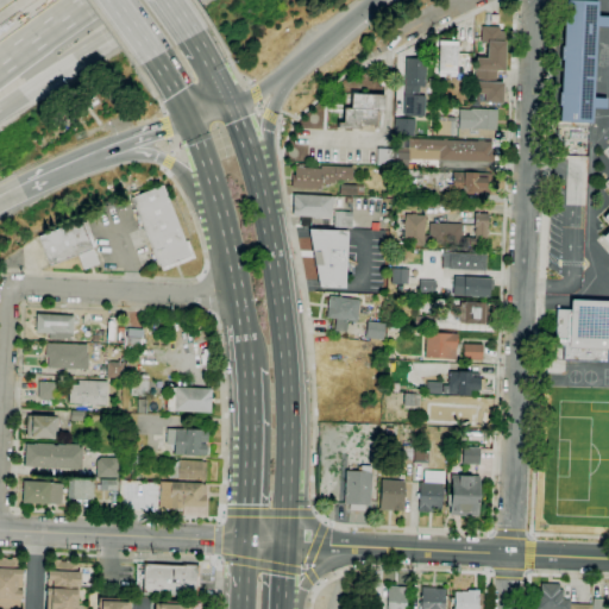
[(591,124),(559,123),(560,106),(558,106),(559,93),(560,93),(562,75),(560,75),(562,46),(563,46),(564,0),(597,1),(597,17),(608,17),(608,26),(596,26),(592,98),(607,99),(607,108),(592,108),(591,124)]
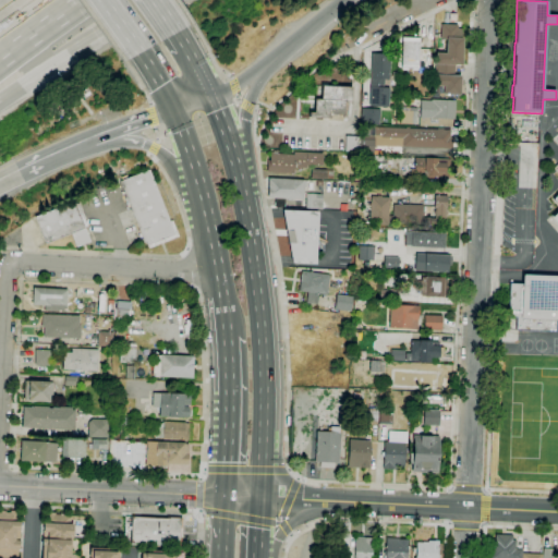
[(460,95),(444,95),(444,86),(434,86),(435,74),(436,74),(436,64),(435,64),(436,52),(446,53),(446,39),(440,39),(441,24),(458,25),(458,28),(461,28),(461,38),(462,38),(461,65),(455,65),(455,75),(461,75),(461,80),(463,80),(463,85),(460,85),(460,95)]
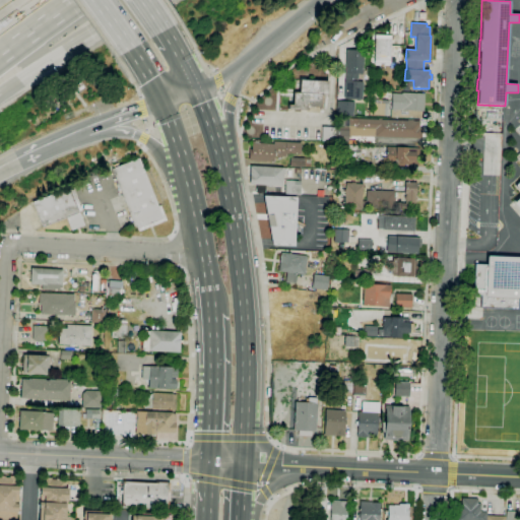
[(389,63),(375,63),(375,36),(390,36),(389,63)]
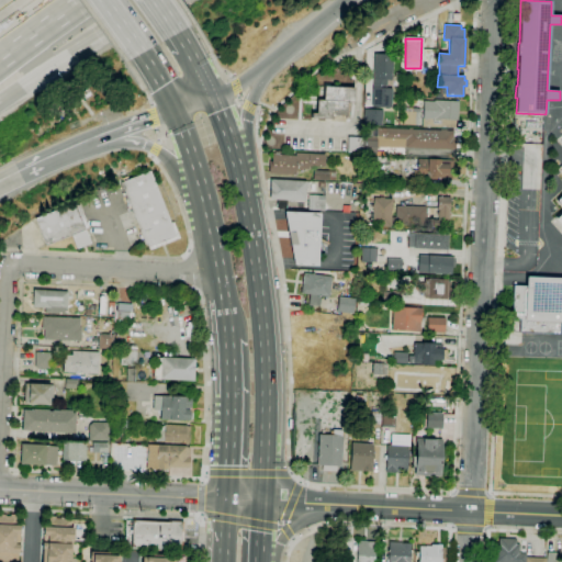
[(386,88),(392,88),(392,109),(371,108),(373,54),(393,55),(392,80),(386,80),(386,88)]
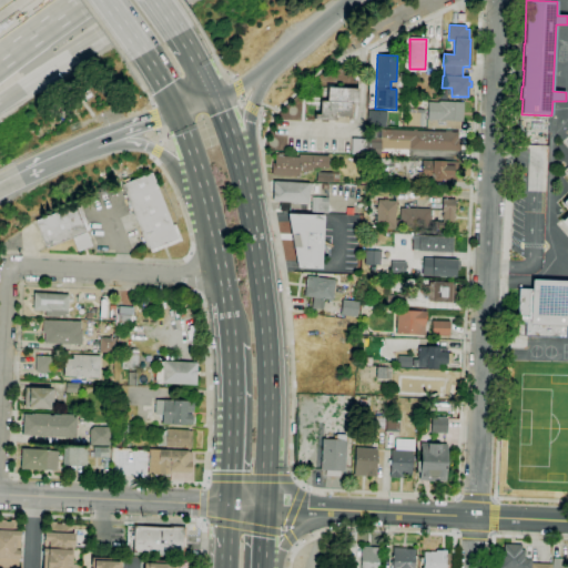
[(335,120),(315,120),(315,114),(320,114),(321,101),(327,101),(327,88),(357,89),(357,103),(355,103),(355,108),(351,108),(350,117),(336,117),(335,120)]
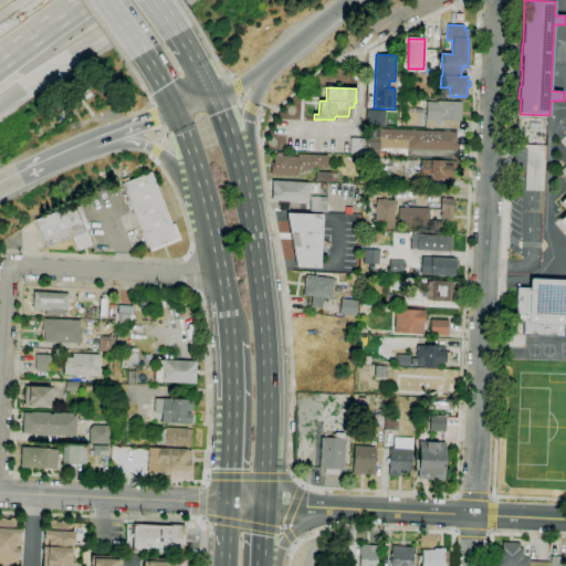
[(459,129),(426,128),(427,102),(438,103),(438,101),(462,102),(461,122),(459,121),(459,129)]
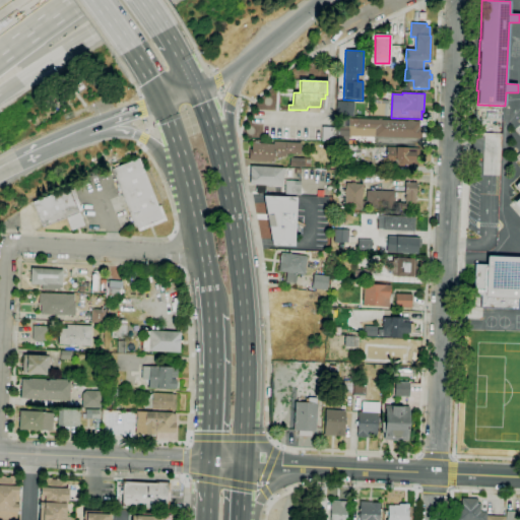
[(388,117),(374,115),(375,100),(389,101),(388,117)]
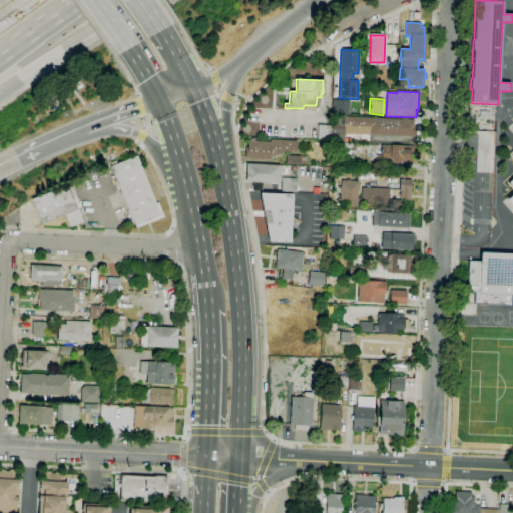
[(350,115),(333,114),(334,100),(350,100),(350,115)]
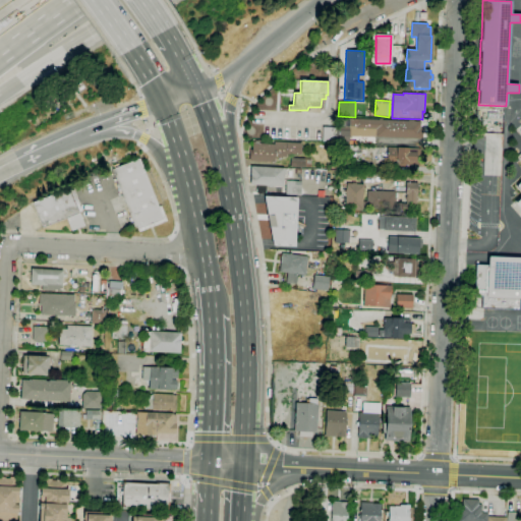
[(336,130),(337,130),(338,126),(349,127),(349,119),(380,120),(380,119),(383,119),(383,120),(409,121),(409,120),(414,120),(414,121),(420,121),(420,127),(423,127),(422,138),(367,136),(367,141),(355,141),(355,142),(335,142),(336,130)]
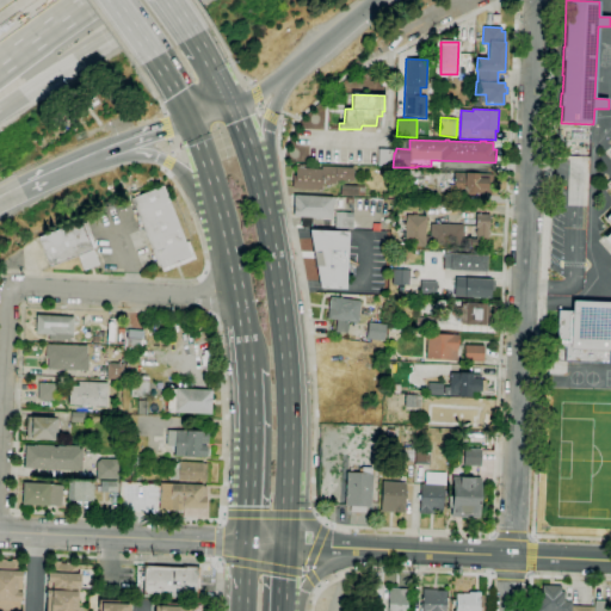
[(393,167),(377,166),(378,149),(394,149),(394,153),(393,167)]
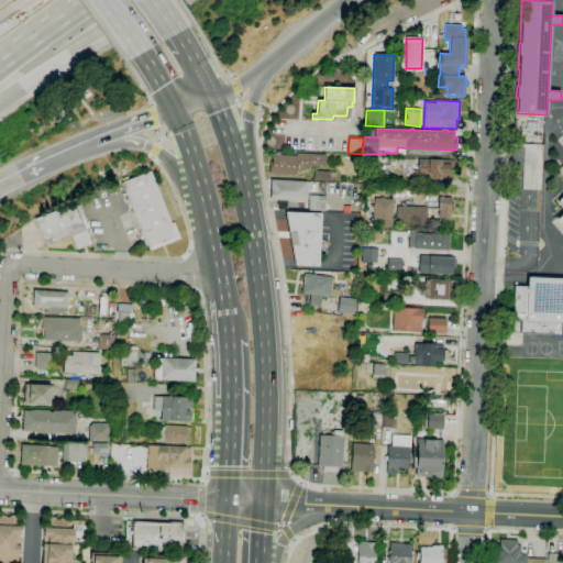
[(297,175),(269,174),(269,162),(272,162),(273,153),(280,154),(280,155),(296,156),(296,153),(326,155),(324,168),(316,167),(316,166),(309,166),(309,170),(297,169),(297,175)]
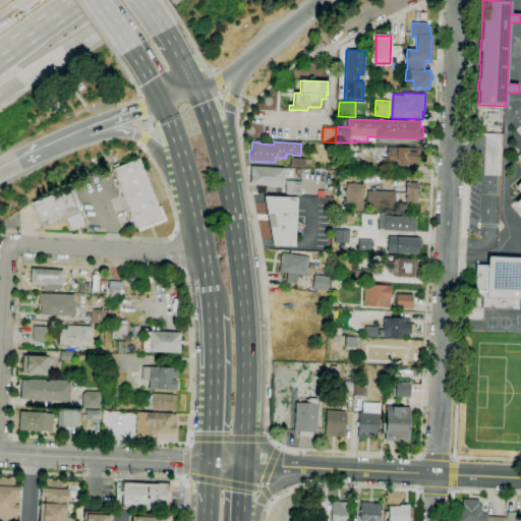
[(419,165),(384,164),(384,158),(387,158),(388,147),(420,149),(419,165)]
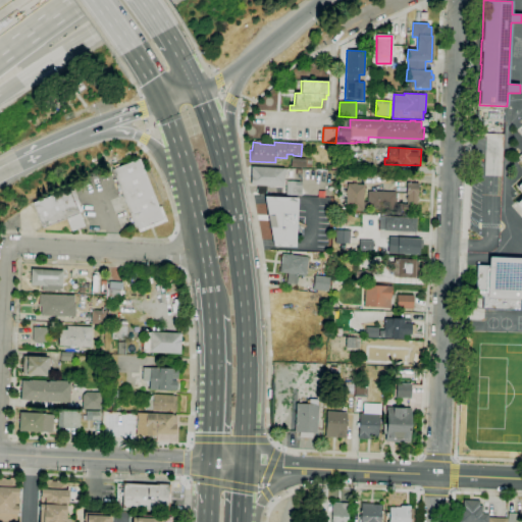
[(521,154),(518,159),(521,162),(521,180),(516,187),(521,193),(521,195),(513,205),(521,212),(521,154)]
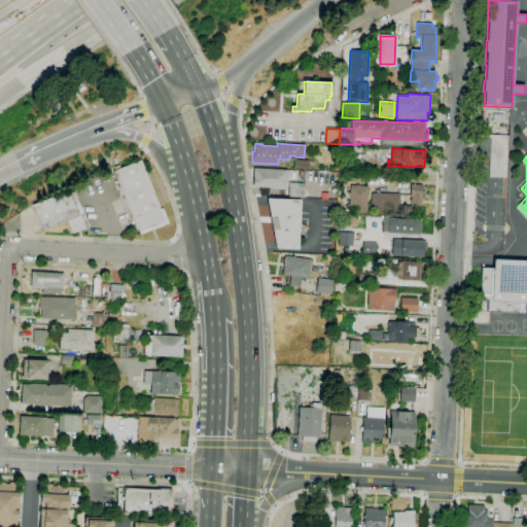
[(308,170),(293,169),(294,160),(309,161),(314,161),(314,169),(308,169),(308,170)]
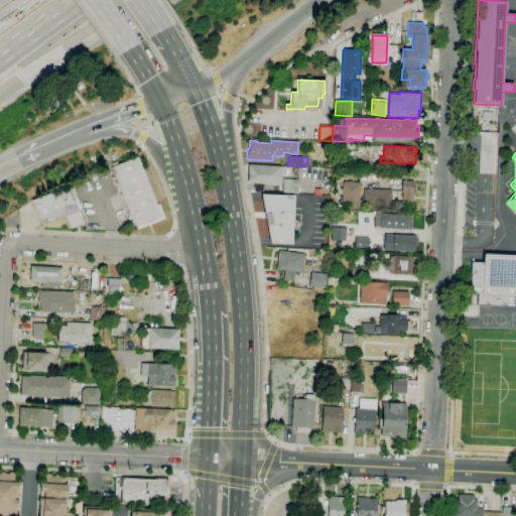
[(137,230),(136,227),(134,228),(111,168),(113,167),(111,164),(116,162),(118,165),(137,157),(156,206),(159,205),(164,219),(137,230)]
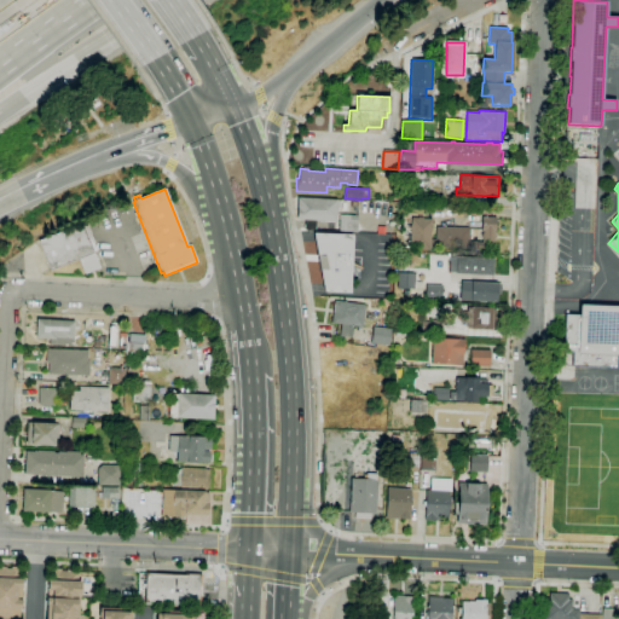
[(323,223),(313,223),(313,220),(296,219),(298,197),(337,201),(336,223),(323,221),(323,223)]
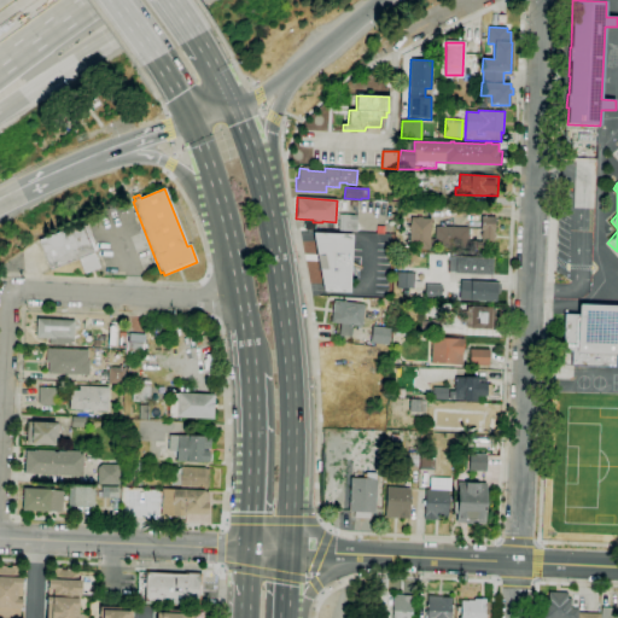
[(356,232),(339,232),(339,220),(339,215),(349,215),(349,220),(357,220),(356,232)]
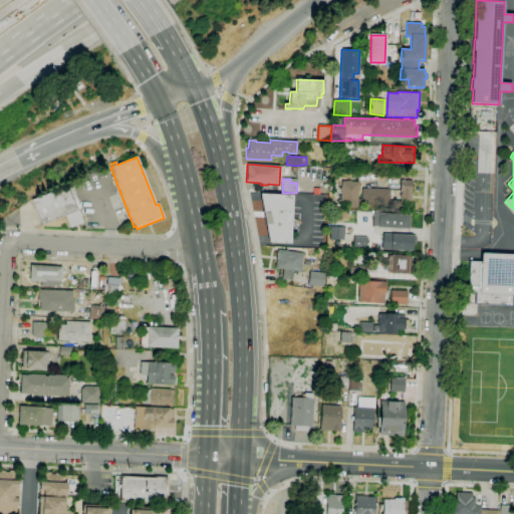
[(403,209),(396,209),(396,207),(357,205),(357,207),(340,207),(341,191),(340,191),(340,187),(341,187),(341,181),(346,181),(351,181),(351,182),(358,182),(357,199),(361,199),(362,188),(391,190),(390,200),(397,200),(397,201),(400,201),(400,194),(401,194),(401,192),(400,192),(401,180),(412,181),(412,192),(411,192),(411,194),(412,194),(412,199),(411,199),(411,202),(411,209),(403,208),(403,209)]
